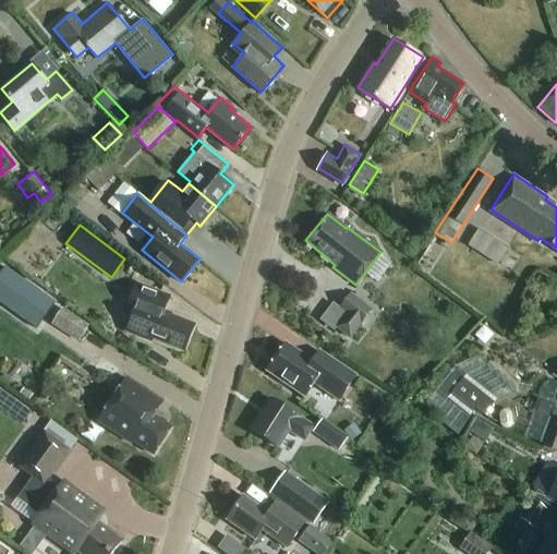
[(468,244),(496,263),(507,245),(479,227),(468,244)]
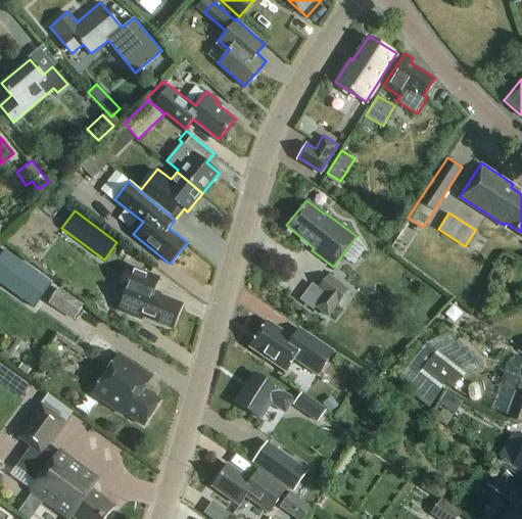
[(0,282),(33,307),(51,282),(4,248),(0,253),(0,282)]
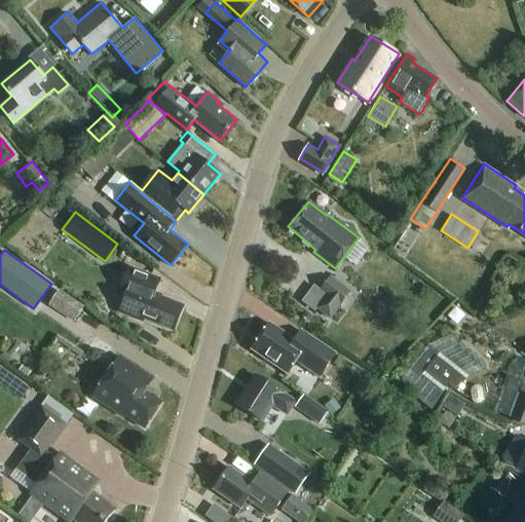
[(159,277),(128,264),(119,287),(126,290),(117,310),(142,320),(143,318),(173,330),(183,304),(153,292),(159,277)]
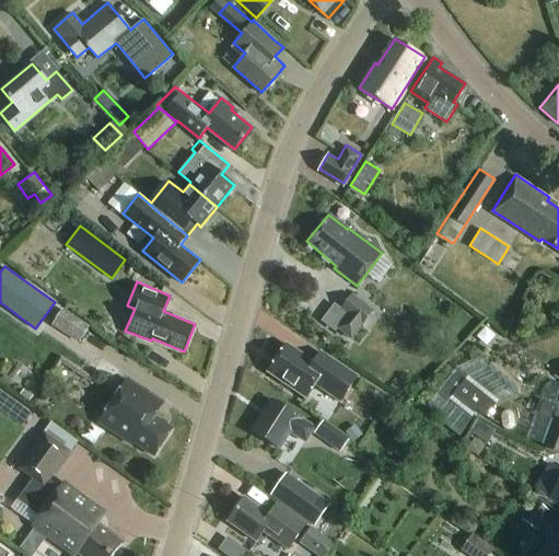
[(339,307),(348,313),(337,327),(350,337),(372,310),(351,293),(339,307)]
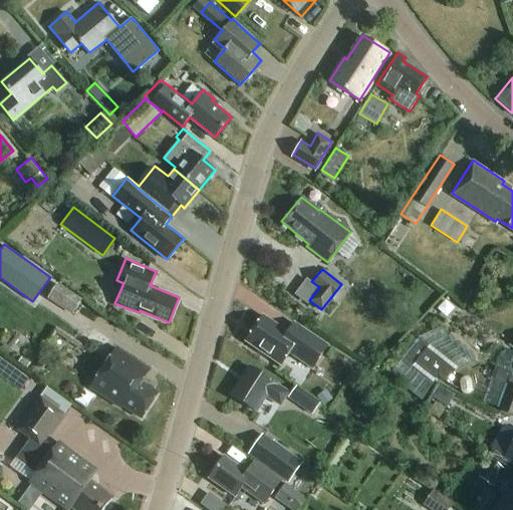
[(58,281),(48,297),(72,313),(82,297),(58,281)]
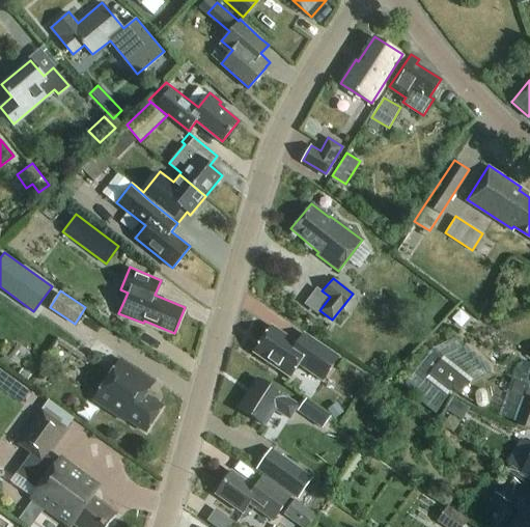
[(322,379),(338,356),(304,332),(297,342),(271,325),(253,351),(289,376),(299,363),(322,379)]
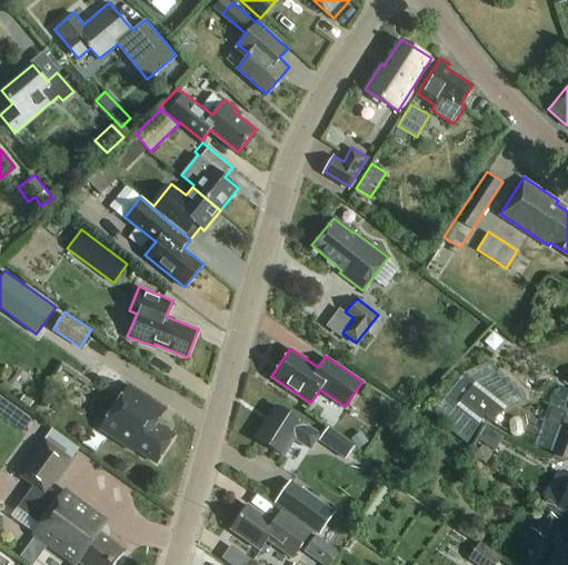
[(165,408),(128,384),(100,428),(133,450),(135,448),(156,462),(173,434),(156,423),(165,408)]
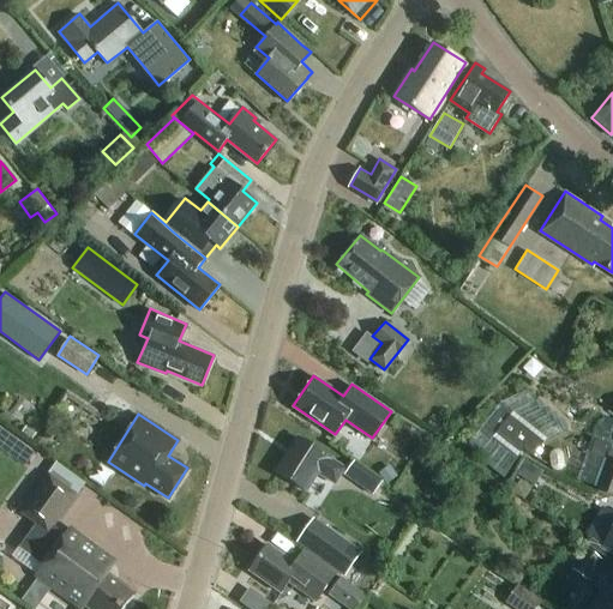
[(520,451),(522,447),(532,454),(541,441),(509,415),(496,432),(520,451)]
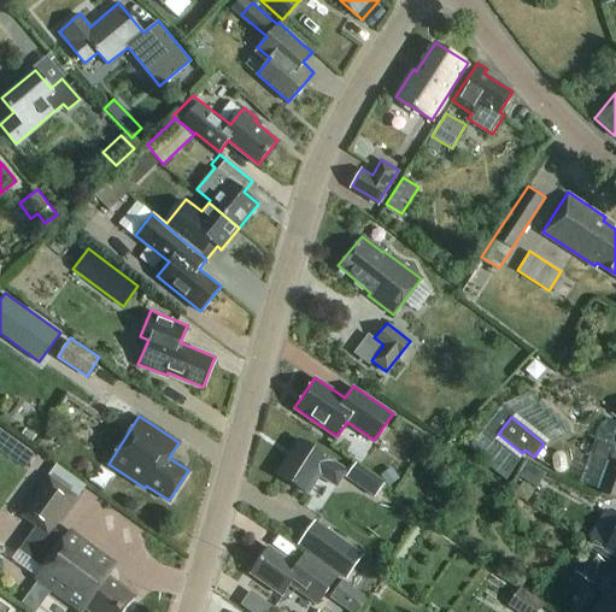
[(320,472),(335,483),(342,471),(332,464),(334,459),(299,437),(277,472),(308,492),(320,472)]
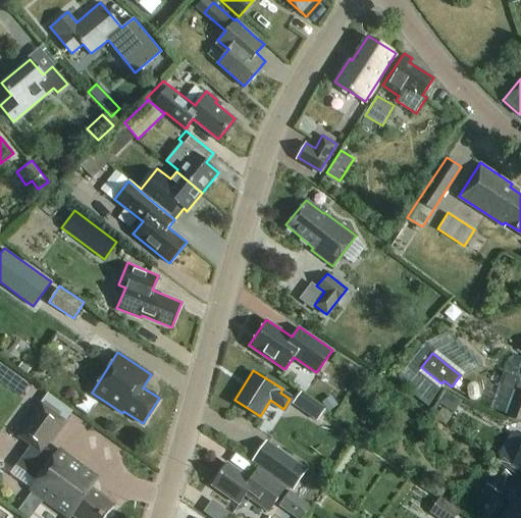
[(501,383),(514,389),(518,377),(506,372),(501,383)]
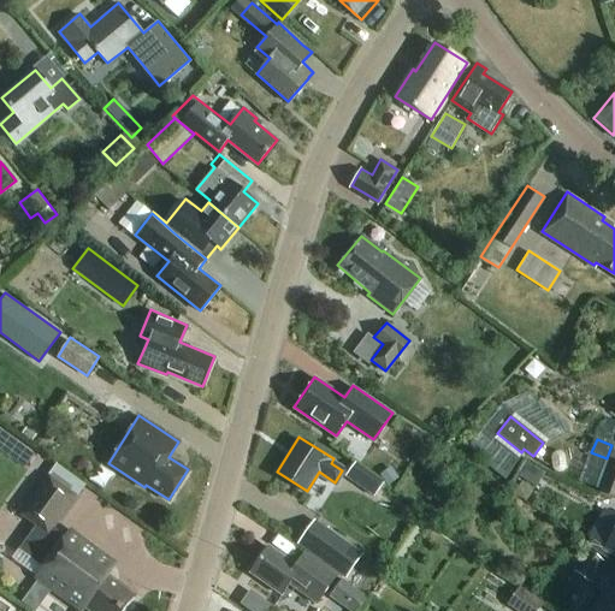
[(614,460),(608,457),(603,472),(614,478),(614,460)]
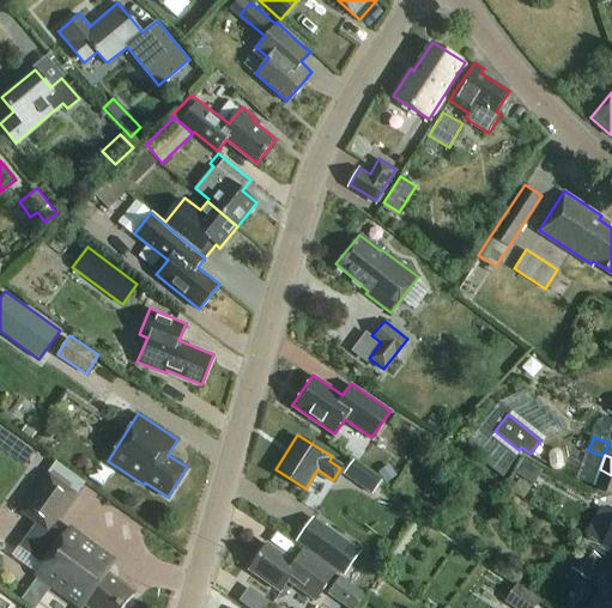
[(521,457),(513,470),(532,482),(540,469),(521,457)]
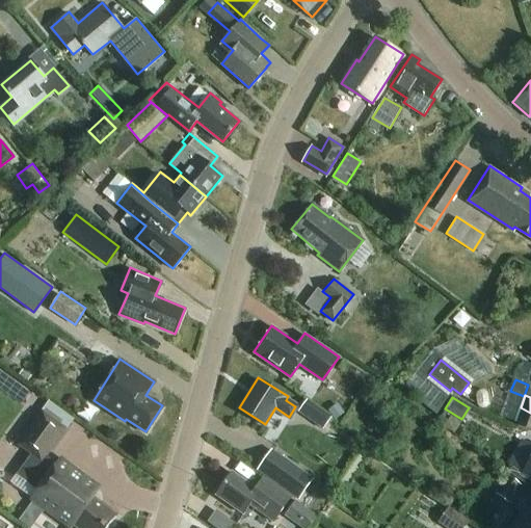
[(306,398),(297,411),(321,427),(323,424),(334,431),(340,422),(306,398)]
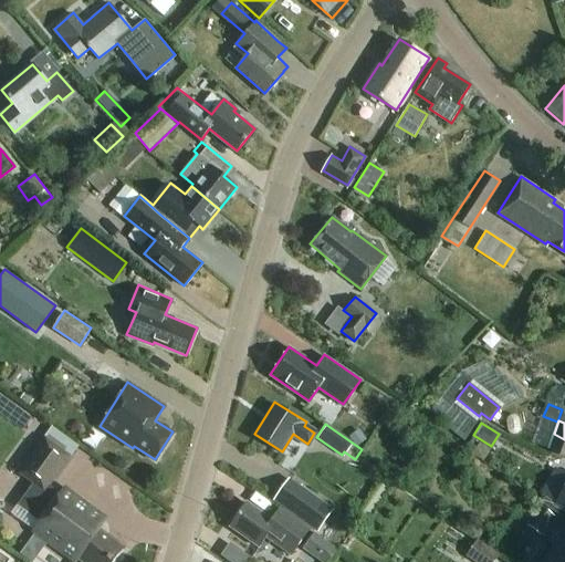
[(347,434),(356,445),(366,437),(358,427),(347,434)]
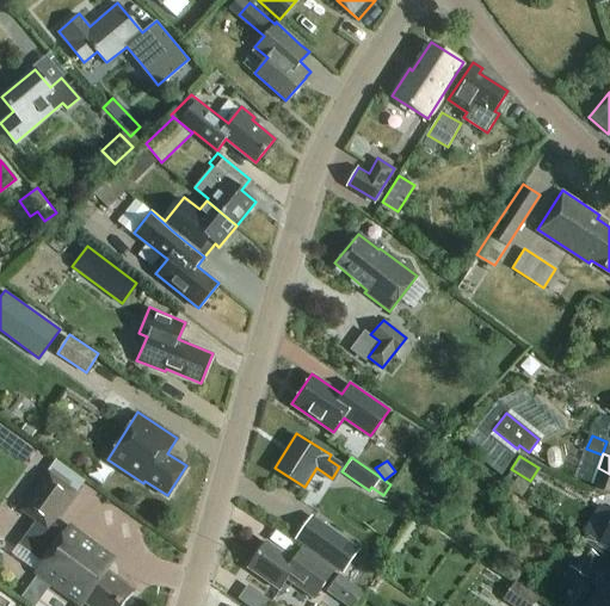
[(609,474),(598,468),(591,487),(609,493),(609,474)]
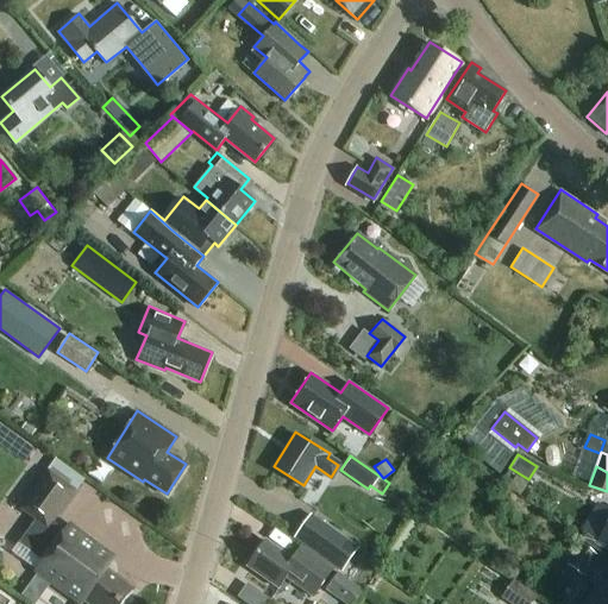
[(83,598),(92,603),(119,603),(131,587),(105,568),(113,558),(68,526),(64,532),(50,521),(57,511),(60,514),(75,491),(45,471),(20,505),(38,518),(22,541),(44,558),(37,568),(81,601),(83,598)]
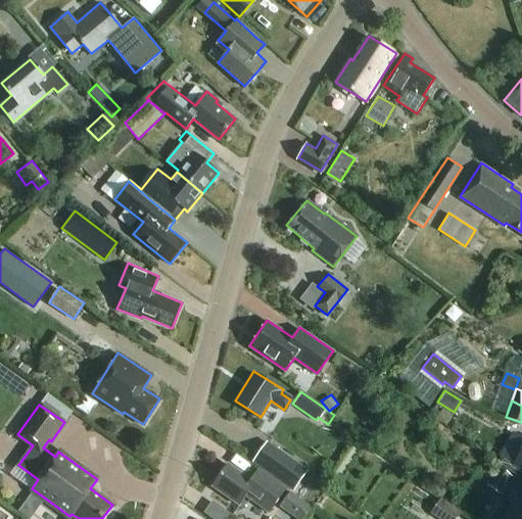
[(435,417),(445,424),(452,414),(441,408),(435,417)]
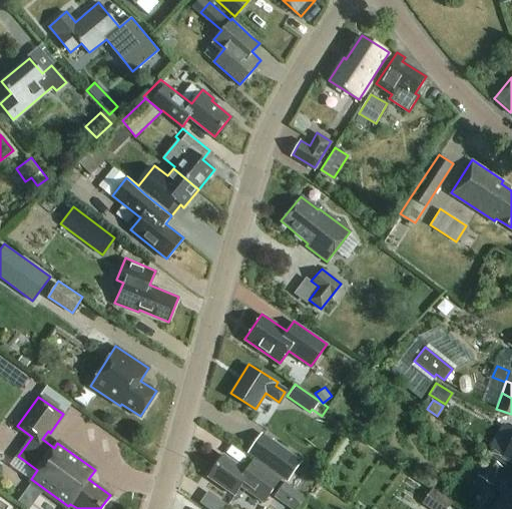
[(261,431),(246,452),(287,480),(301,459),(261,431)]
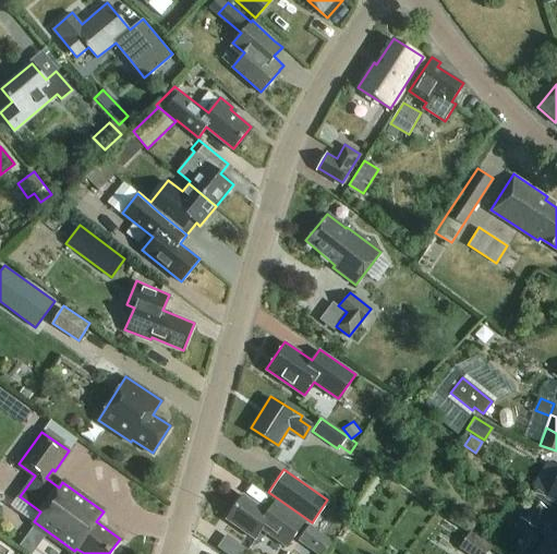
[(556,477),(547,494),(556,500),(556,477)]
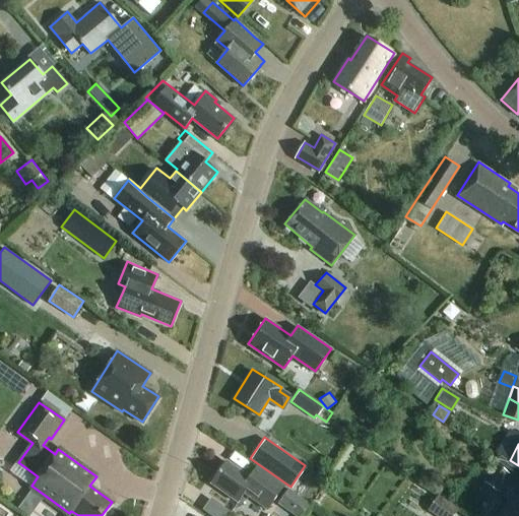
[(249,476),(226,460),(211,481),(239,502),(245,493),(267,509),(284,485),(257,465),(249,476)]
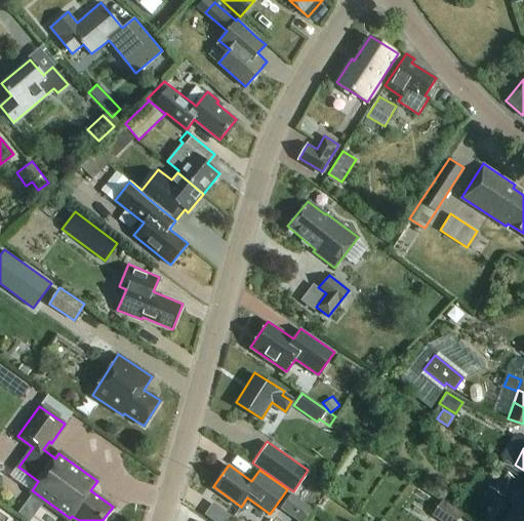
[(523,520),(523,485),(501,469),(489,486),(515,506),(502,520),(501,520),(498,519),(496,520),(523,520)]
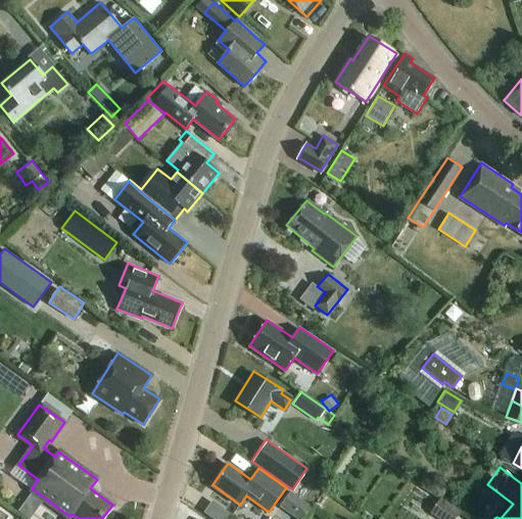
[(202,507),(221,518),(224,518),(231,508),(210,494),(202,507)]
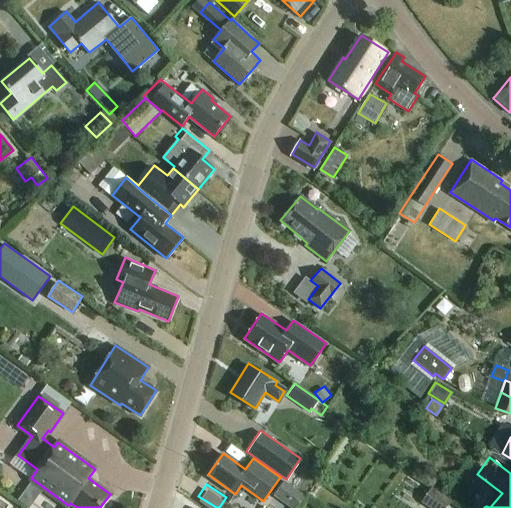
[(431,487),(421,502),(430,507),(447,507),(453,500),(431,487)]
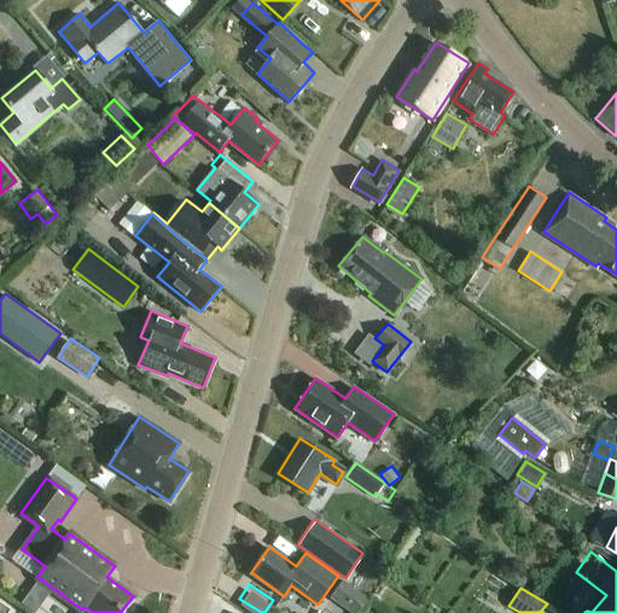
[(366,596),(361,591),(349,608),(355,612),(366,596)]
